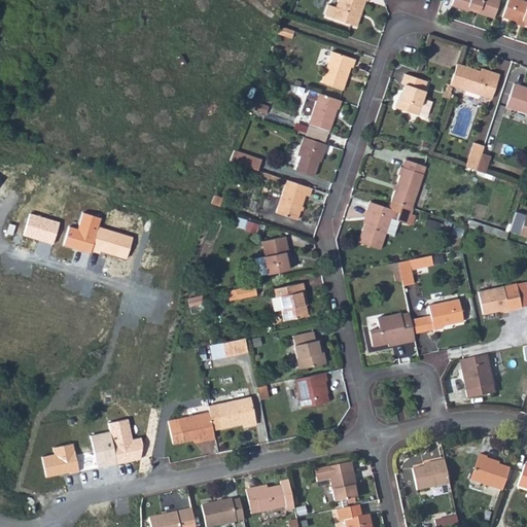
[(331,19),(352,26),(357,12),(359,13),(363,0),(366,1),(366,0),(337,0),(335,8),(331,19)]
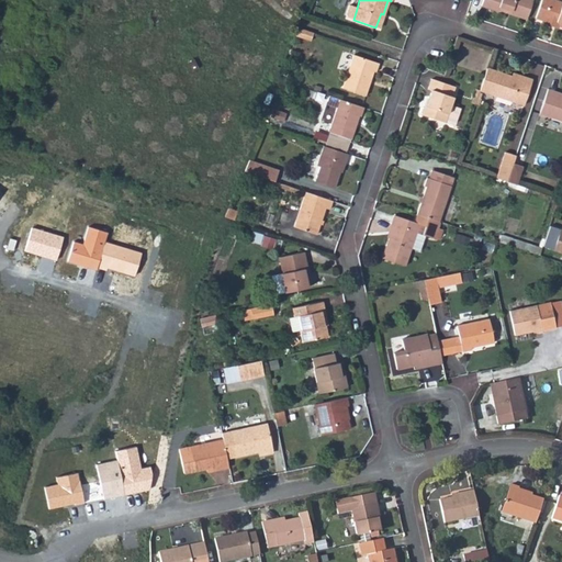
[(481,0),(480,3),(496,9),(497,8),(497,4),(509,9),(508,11),(526,18),(531,0),(481,0)]
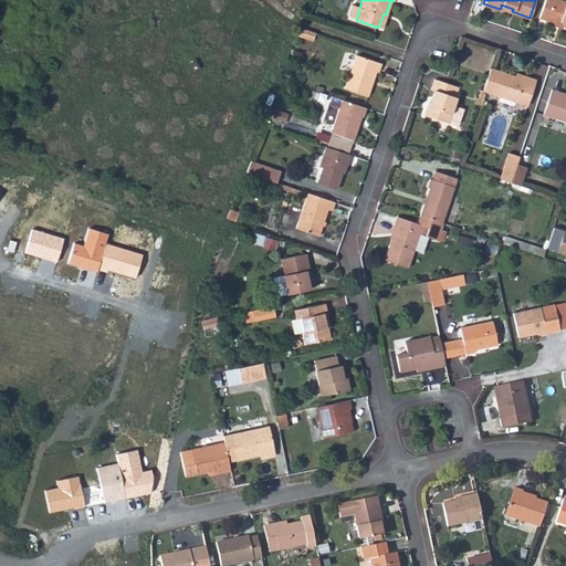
[(556,25),(557,22),(563,24),(565,25),(565,0),(563,0),(544,0),(540,17),(546,19),(545,22),(556,25)]
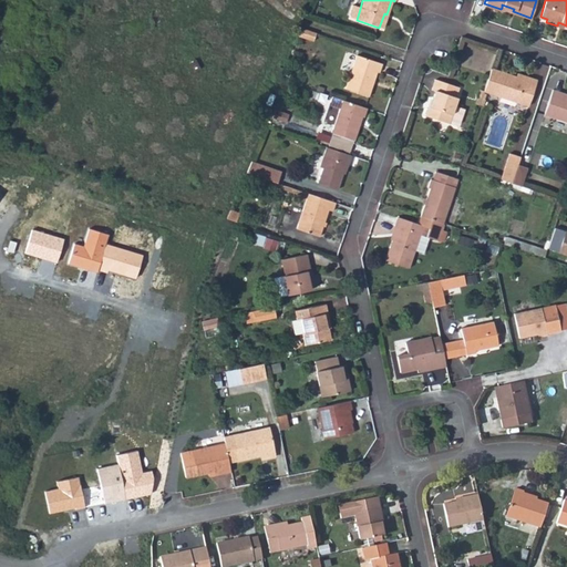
[(357,20),(360,9),(350,6),(348,14),(350,18),(357,20)]
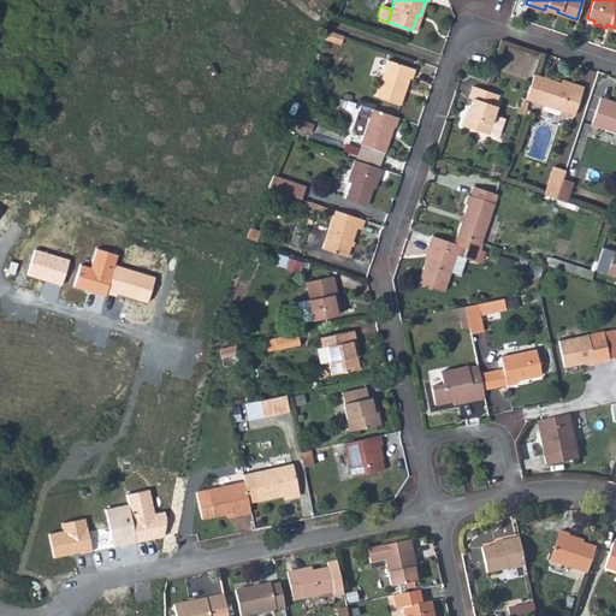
[(344,35),(326,29),(324,39),(341,45),(344,35)]
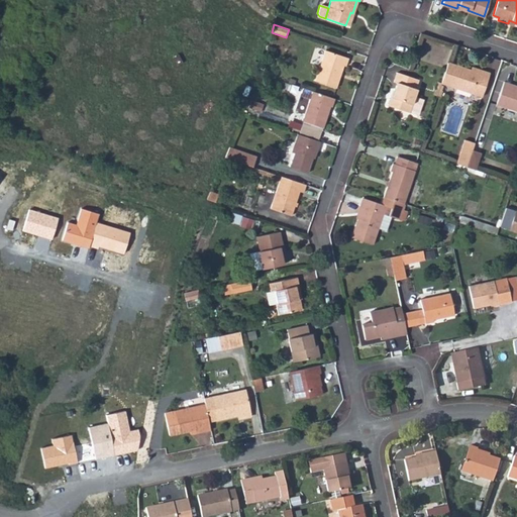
[(314,80),(334,88),(339,74),(342,65),(344,66),(347,58),(324,49),(314,80)]
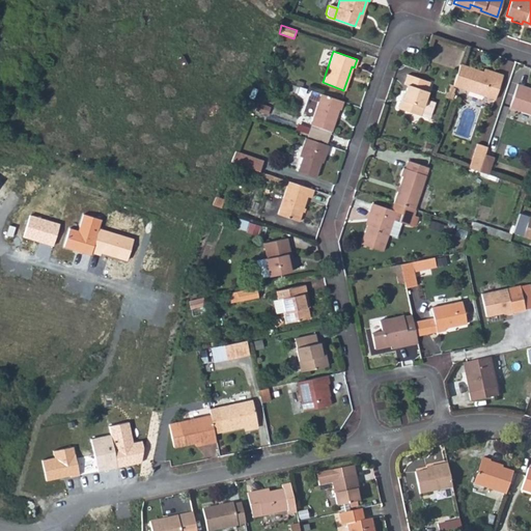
[(453,84),(494,99),(502,74),(484,68),(483,71),(460,63),(453,84)]
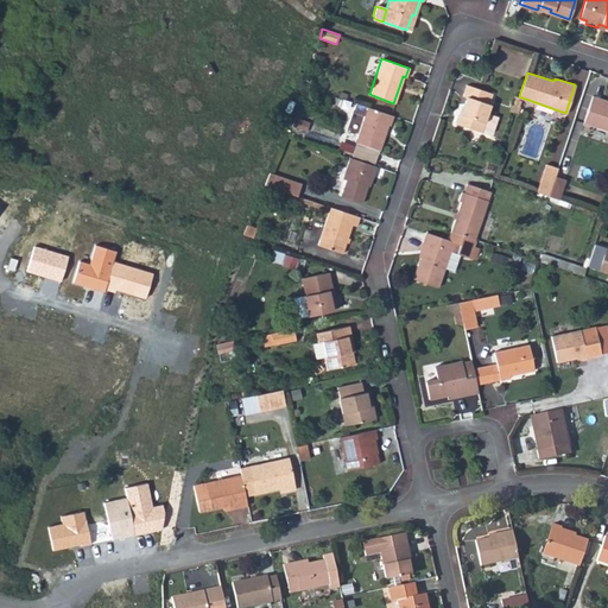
[(492,93),(467,84),(463,95),(468,96),(462,113),(461,112),(457,122),(482,131),(491,133),(493,131),(498,115),(488,112),(491,105),(489,103),(492,93)]
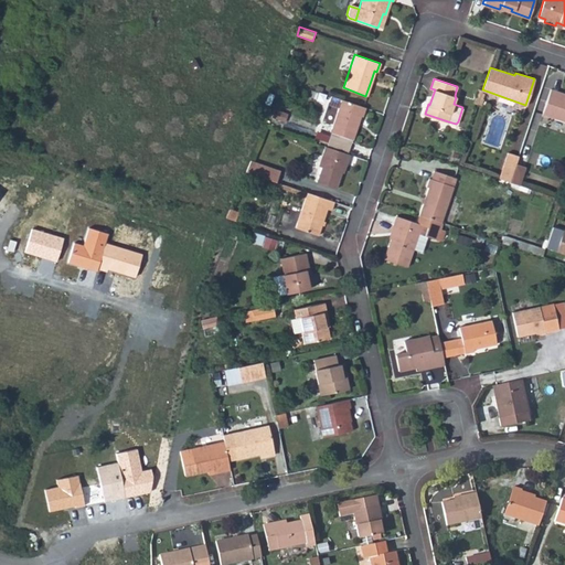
[(542,113),(564,120),(564,93),(551,87),(542,113)]
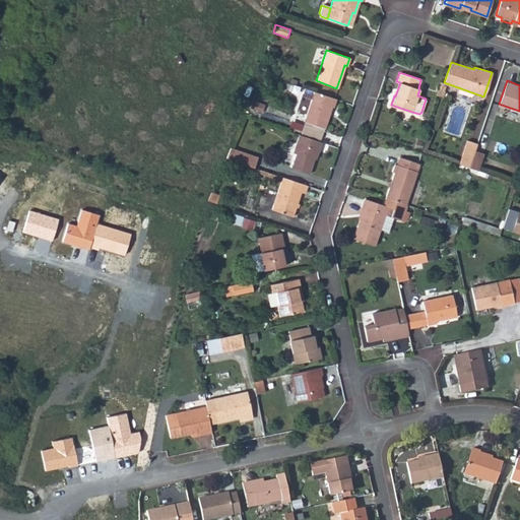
[(314,91),(304,122),(324,128),(331,107),(332,108),(335,99),(314,91)]
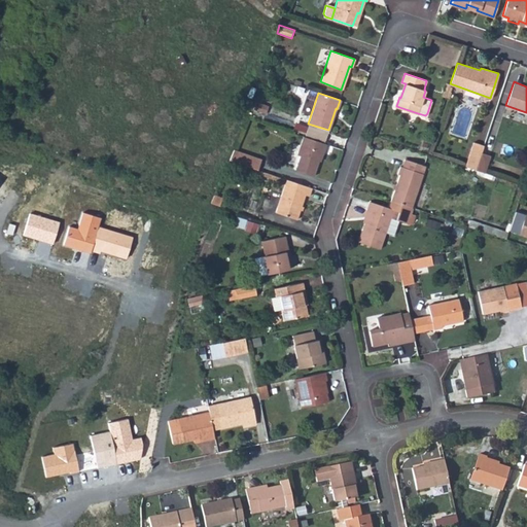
[(299,155),(294,168),(312,174),(320,152),(321,153),(325,143),(303,135),(300,145),(302,146),(299,155)]
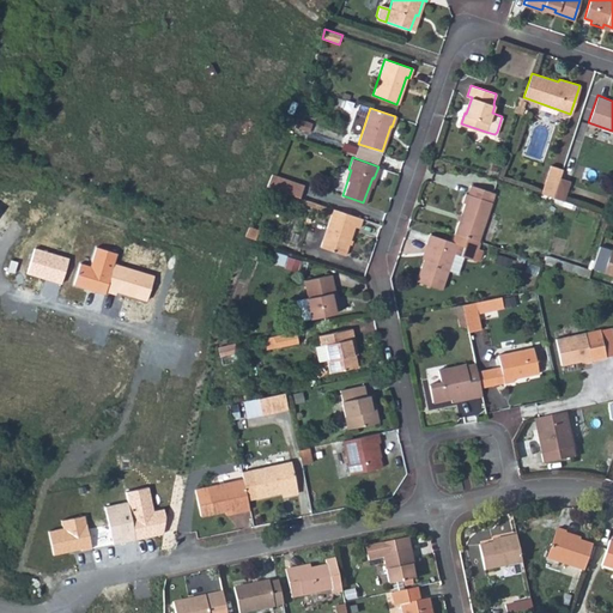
[(540,193),(552,196),(559,177),(562,168),(550,164),(540,193)]
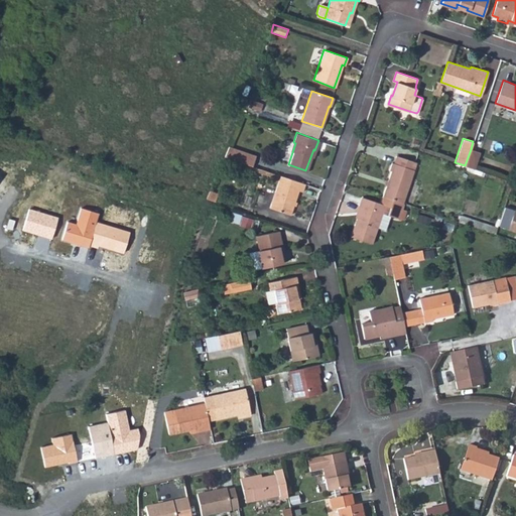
[(225,156),(241,161),(245,150),(229,145),(225,156)]
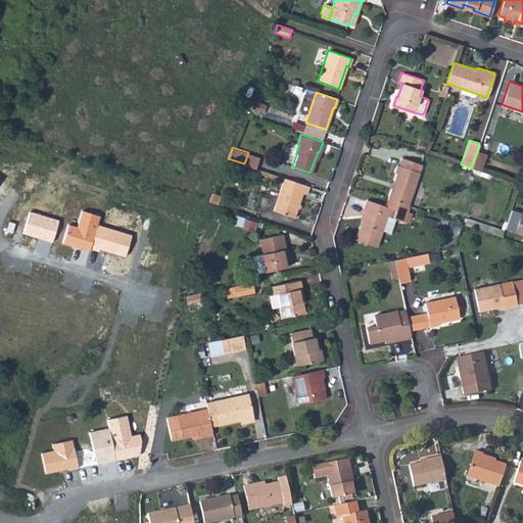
[(485,154),(477,151),(471,168),(479,171),(485,154)]
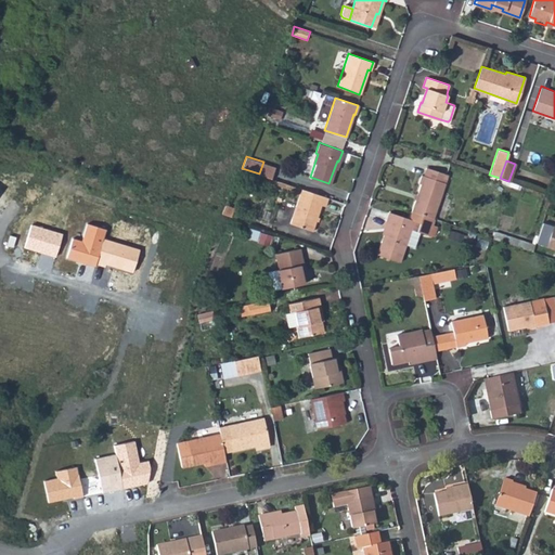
[(259,173),(271,178),(275,166),(263,162),(259,173)]
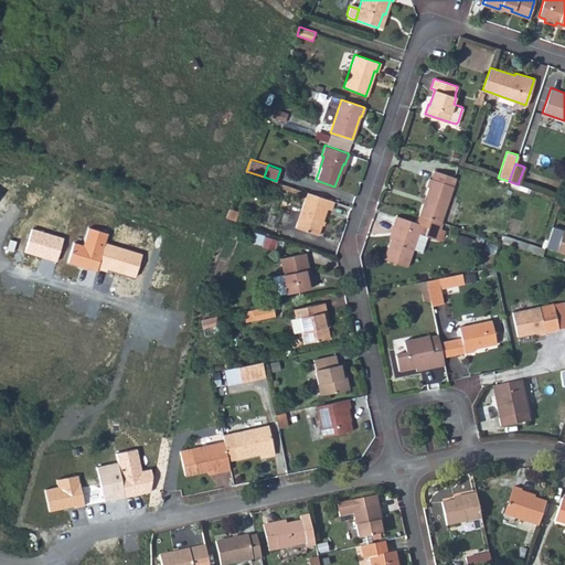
[(418,213),(440,221),(456,177),(434,169),(432,178),(429,177),(426,184),(428,185),(418,213)]
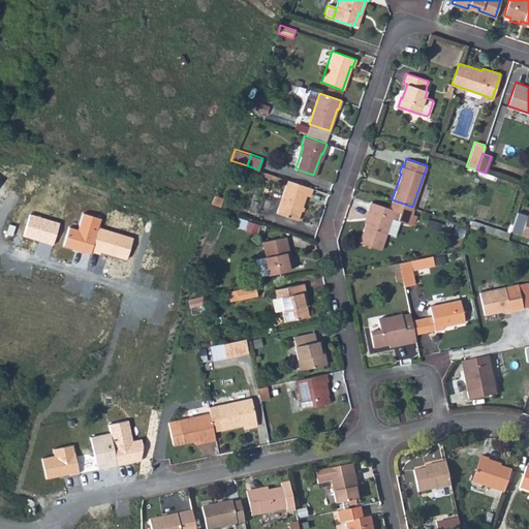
[(287,179),(276,212),(297,219),(306,194),(309,195),(312,187),(287,179)]
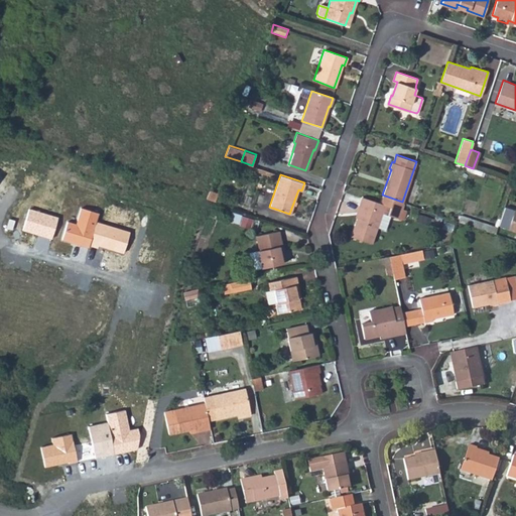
[(382,195),(380,202),(360,195),(358,203),(359,204),(349,234),(371,241),(382,211),(397,217),(402,202),(382,195)]
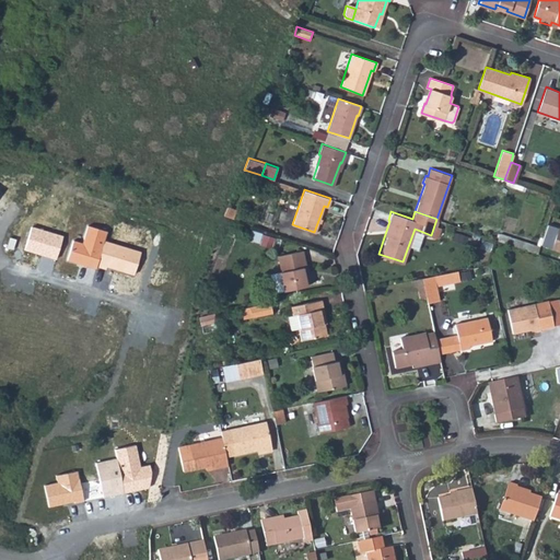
[(559,230),(547,225),(540,245),(559,251),(559,230)]
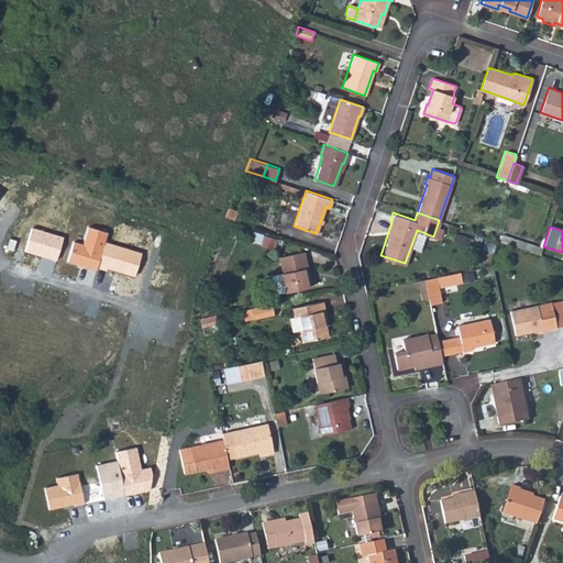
[(64,238),(33,228),(25,252),(56,261),(64,238)]
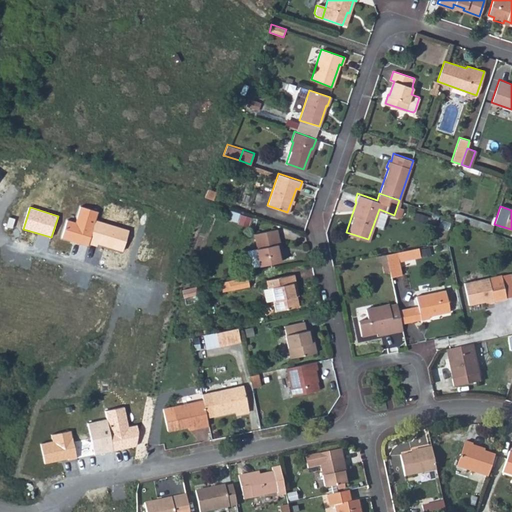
[(76,222),(68,220),(63,238),(88,246),(89,242),(95,220),(98,212),(80,207),(76,222)]
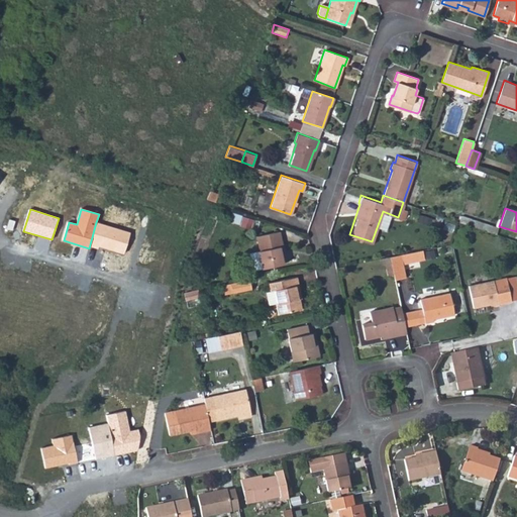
[(9,219),(7,228),(13,230),(15,220),(9,219)]
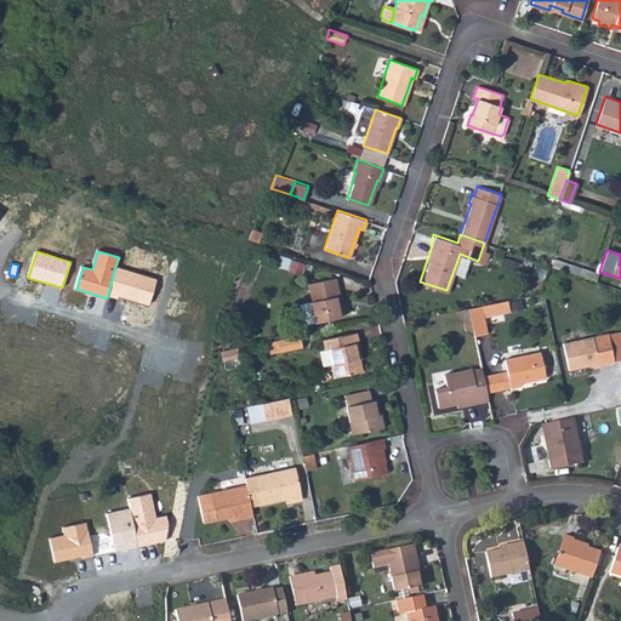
[(157,279),(115,267),(108,294),(149,306),(157,279)]
